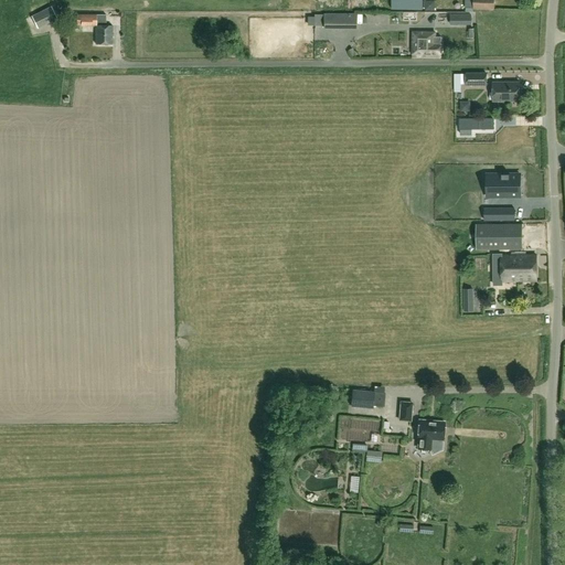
[(50,0),(48,0),(28,10),(33,23),(56,11),(50,0)]
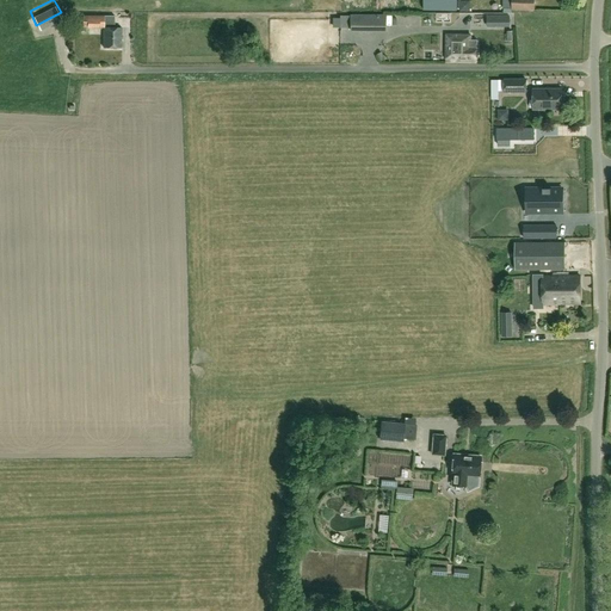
[(457,0),(423,0),(424,10),(457,10),(457,0)]
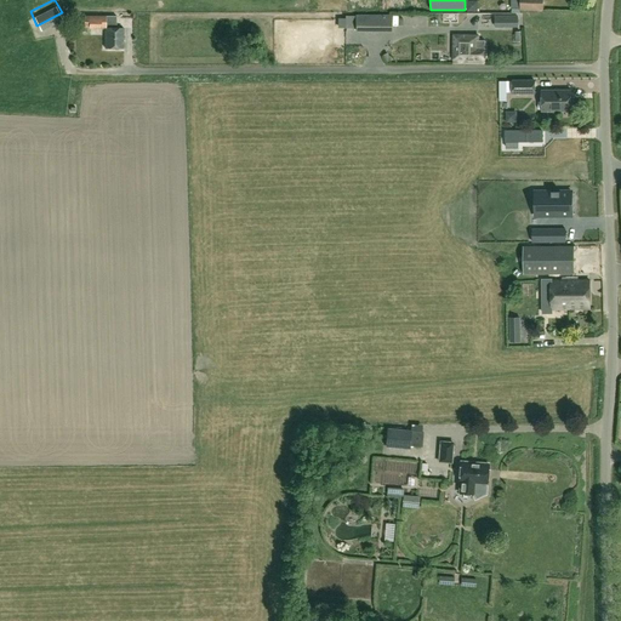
[(543,0),(520,0),(520,10),(543,11),(543,0)]
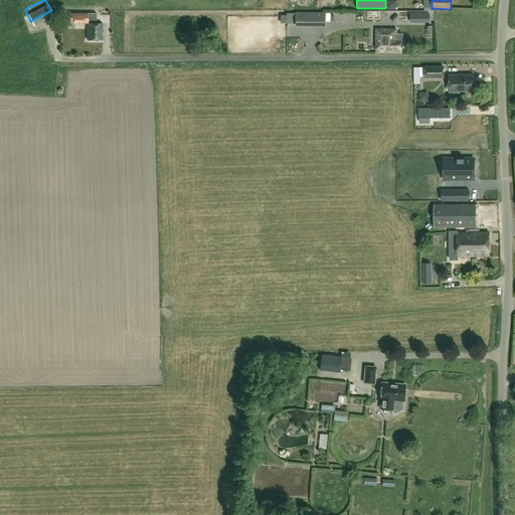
[(396,1),(388,1),(388,9),(396,9),(396,1)]
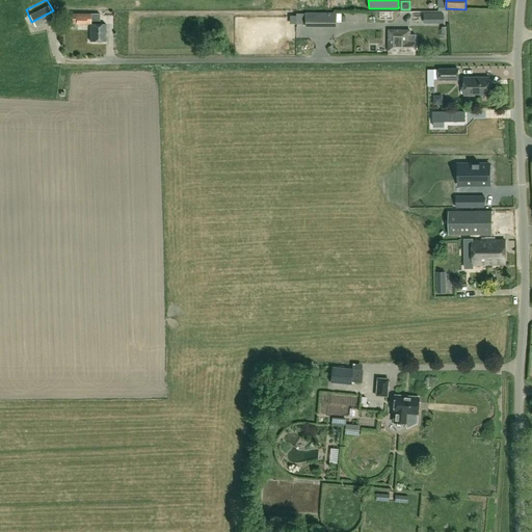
[(100,12),(72,14),(72,24),(90,24),(90,25),(100,25),(100,12)]
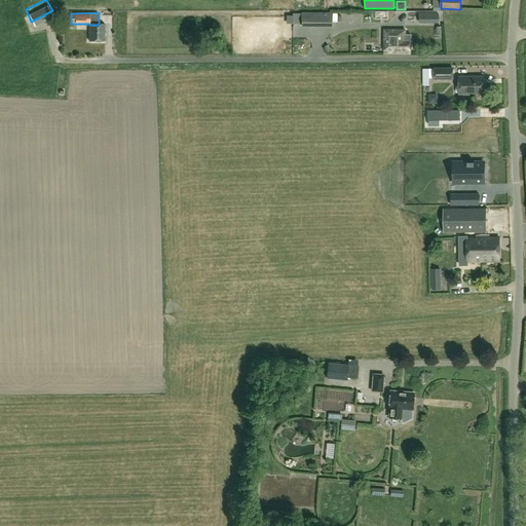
[(332,12),(300,12),(301,27),(309,27),(309,28),(332,28),(332,12)]
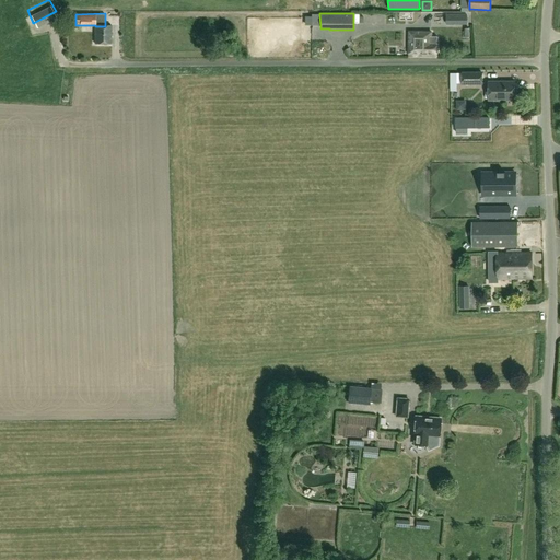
[(26,22),(16,26),(20,32),(28,26),(26,22)]
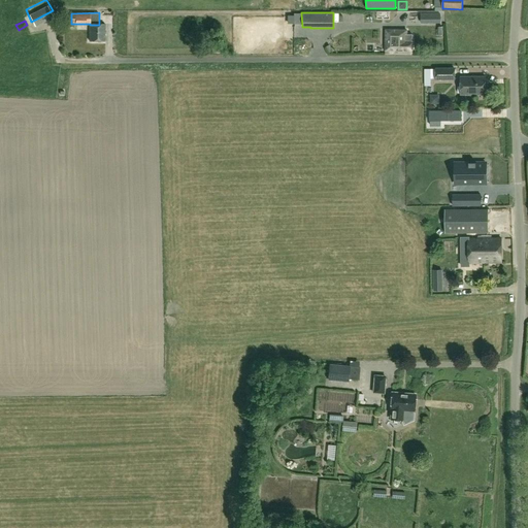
[(13,24),(0,29),(0,33),(1,37),(17,30),(13,24)]
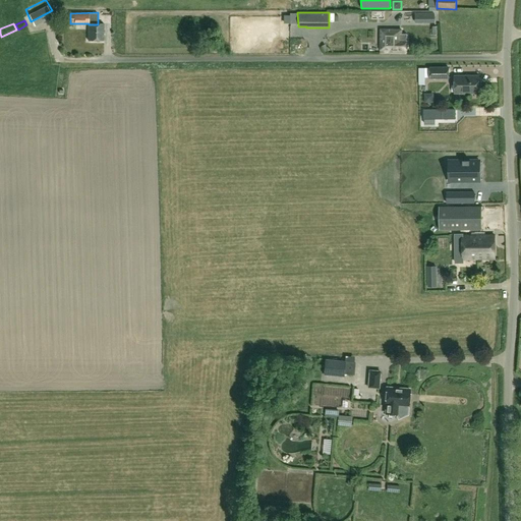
[(98,24),(89,24),(89,42),(104,42),(104,25),(98,24)]
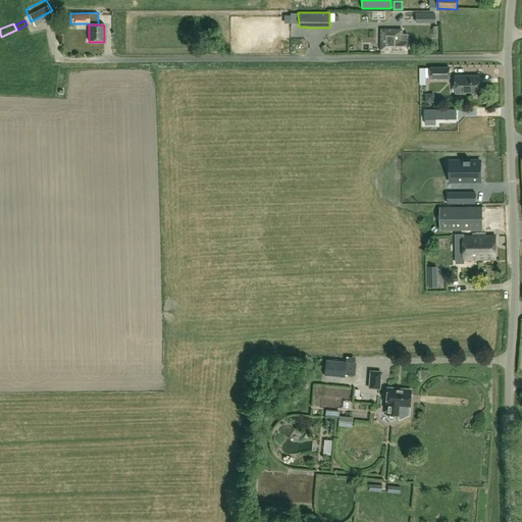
[(381,54),(408,54),(408,36),(402,36),(402,32),(382,31),(381,54)]
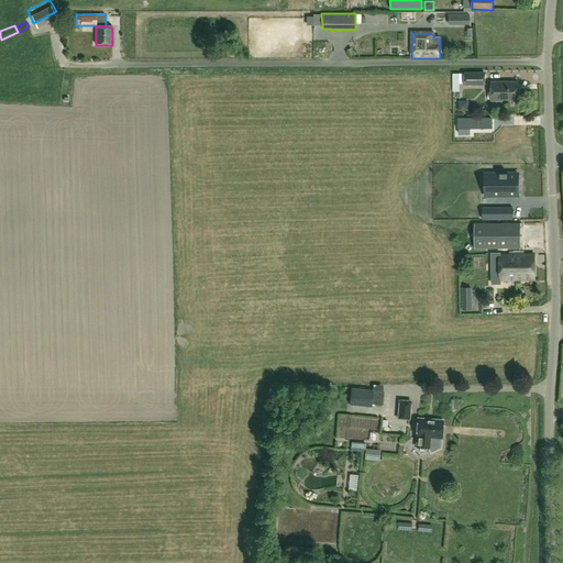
[(485,86),(485,75),(465,75),(465,86),(485,86)]
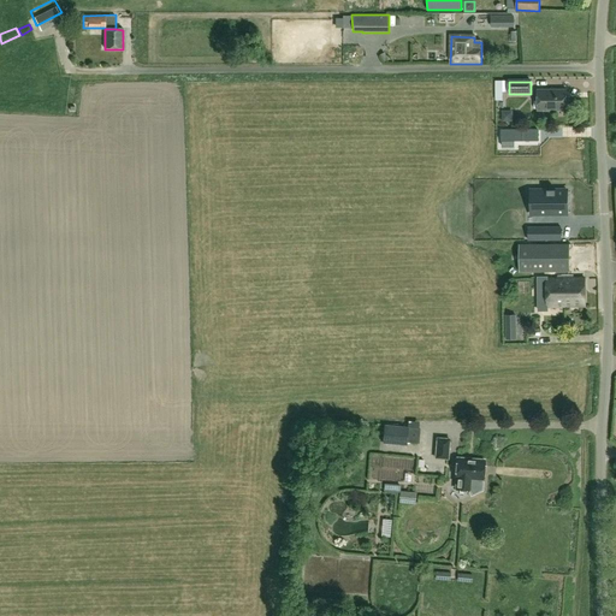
[(567,112),(567,92),(538,92),(538,112),(567,112)]
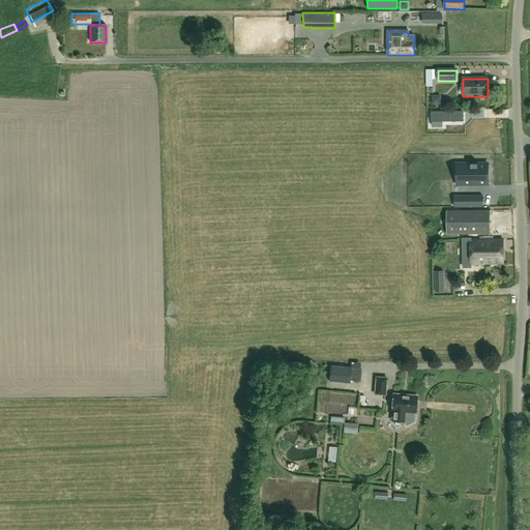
[(432,109),(432,117),(457,117),(457,108),(432,109)]
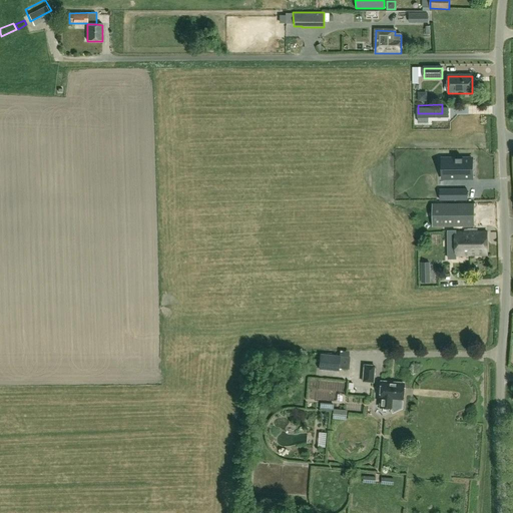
[(448,177),(448,178),(472,178),(472,158),(442,158),(442,160),(443,160),(449,177),(448,177)]
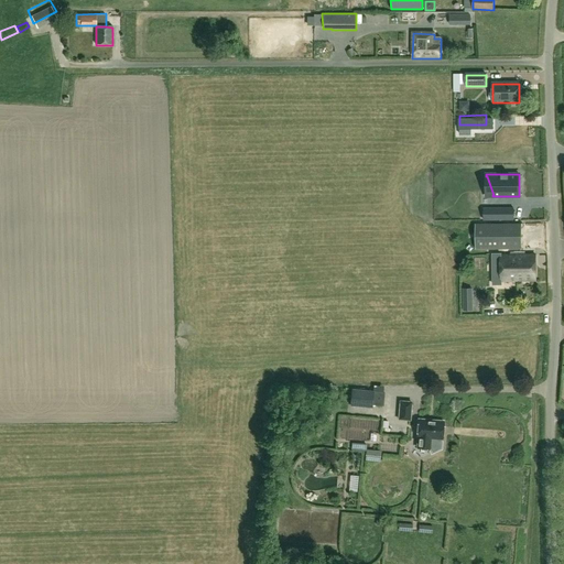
[(492,219),(513,219),(513,208),(491,209),(492,219)]
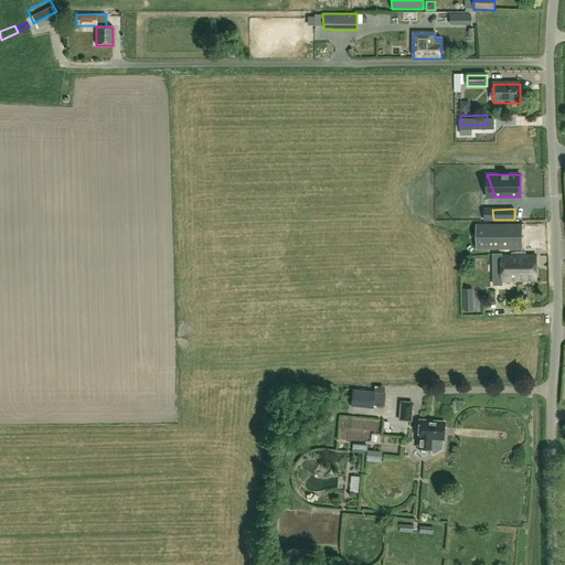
[(537,257),(502,257),(502,283),(537,283),(537,257)]
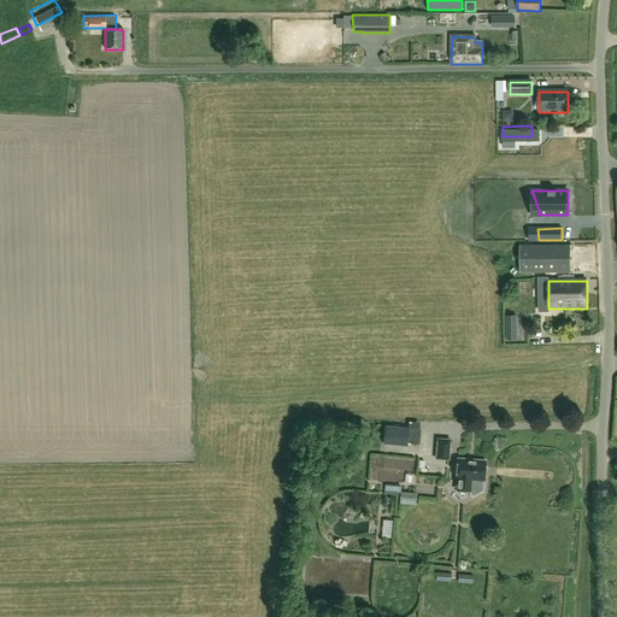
[(516,330),(506,330),(506,340),(517,340),(516,330)]
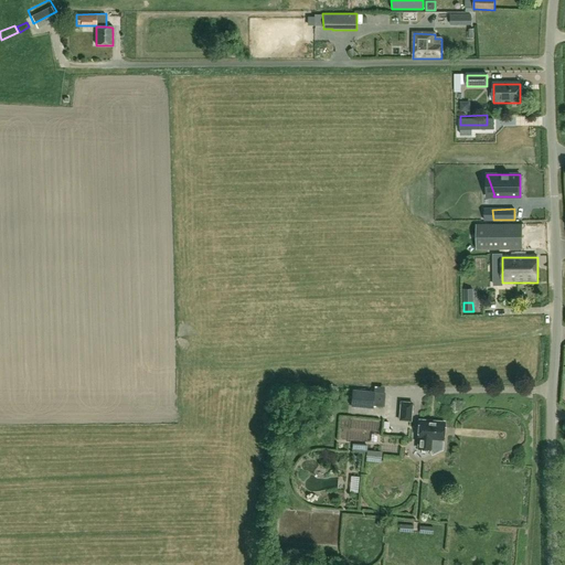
[(350,406),(373,409),(374,392),(352,390),(350,406)]
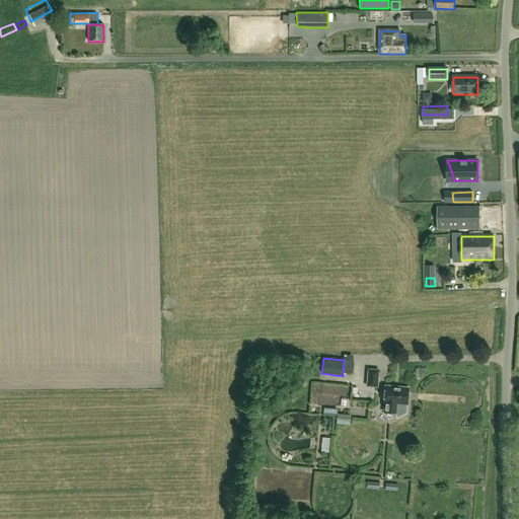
[(368,370),(366,388),(378,389),(380,371),(368,370)]
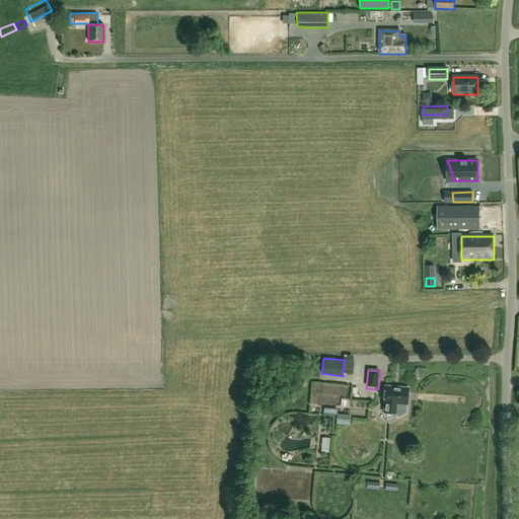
[(397,416),(405,412),(409,388),(386,387),(384,413),(396,414),(397,416)]
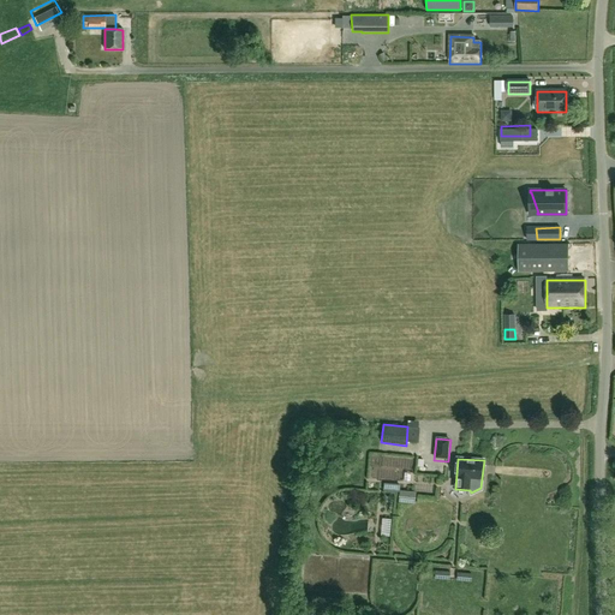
[(399,491),(399,493),(398,502),(413,503),(415,493),(399,491)]
